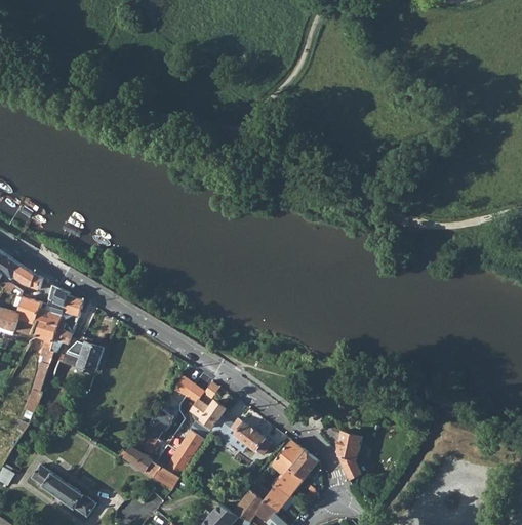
[(1,251),(0,250),(0,275),(1,274),(9,279),(11,278),(12,278),(21,265),(1,251)]
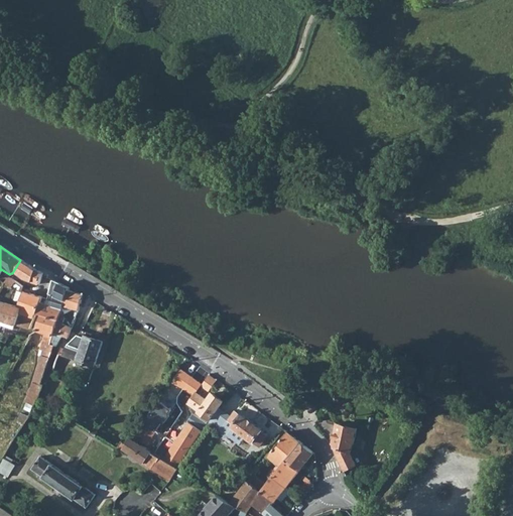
[(40,273),(31,268),(20,260),(12,273),(11,273),(22,280),(36,285),(40,273)]
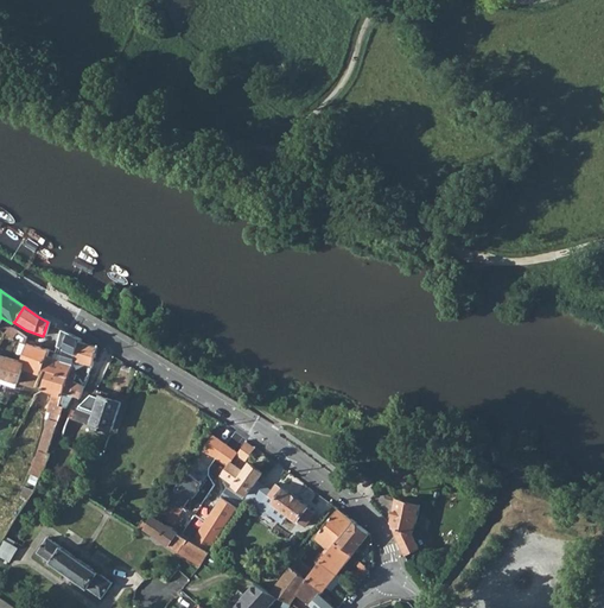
[(2,334),(10,339),(14,333),(10,329),(6,327),(2,334)]
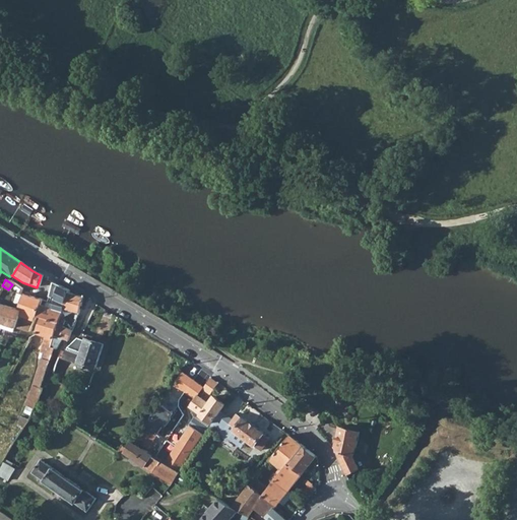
[(56,323),(66,293),(67,289),(46,280),(44,288),(47,295),(43,307),(38,305),(34,316),(40,318),(56,323)]
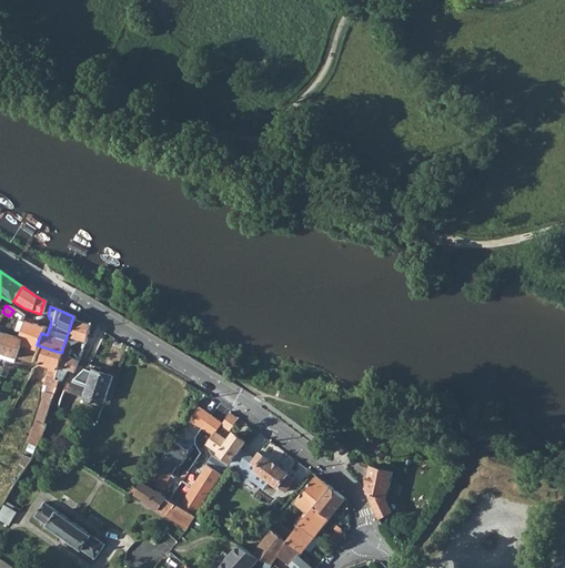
[(57,385),(59,379),(66,369),(71,372),(82,344),(89,324),(72,320),(61,353),(51,383),(57,385)]
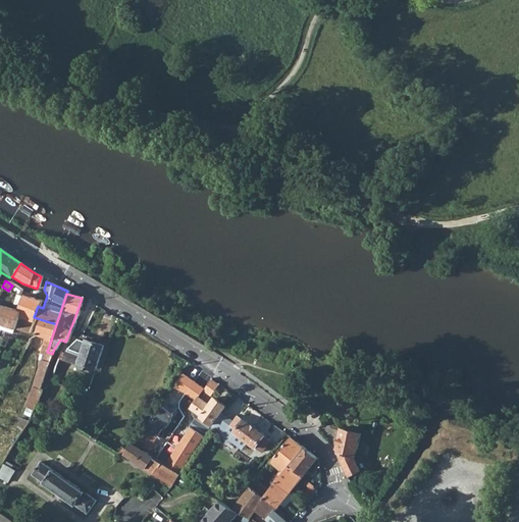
[(31,324),(34,317),(38,306),(40,302),(29,298),(20,296),(16,311),(13,318),(15,319),(12,328),(27,333),(31,324)]
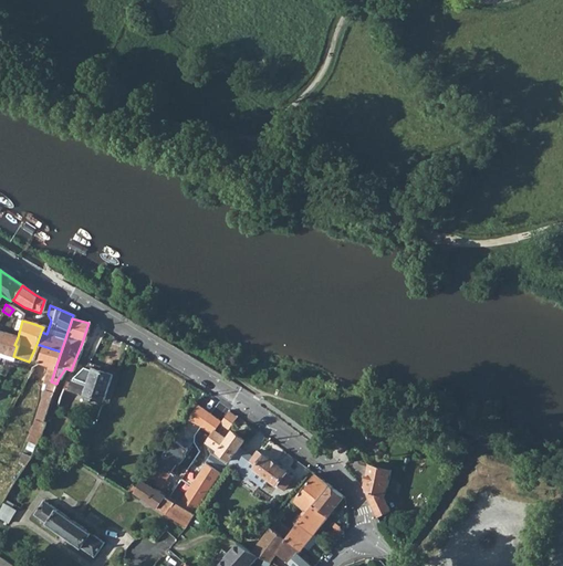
[(14,345),(18,337),(0,331),(0,358),(11,363),(13,356),(17,346),(14,345)]
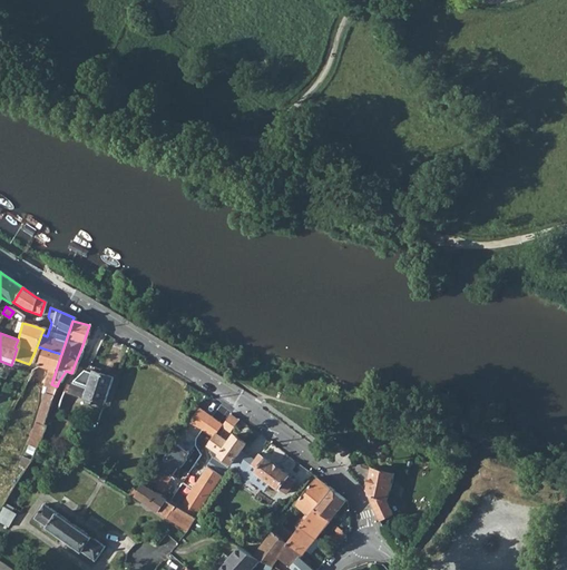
[(37,367),(31,369),(28,374),(25,381),(35,385),(39,371),(47,374),(41,393),(44,394),(38,410),(39,410),(35,424),(42,426),(52,399),(57,386),(51,384),(61,354),(44,349),(37,367)]
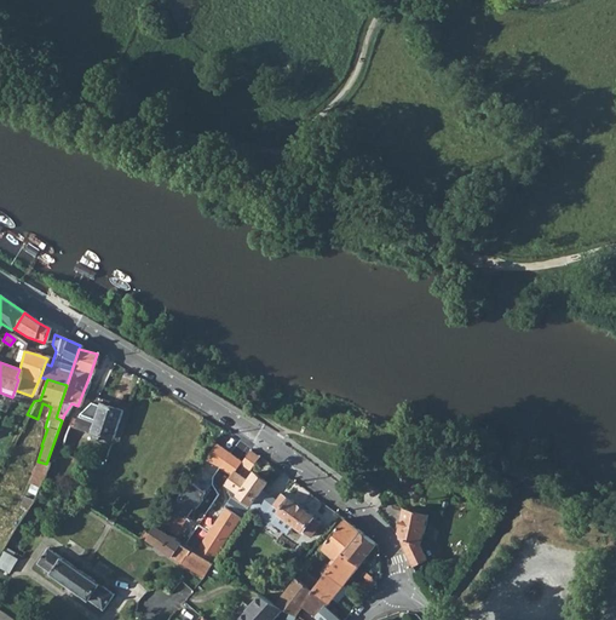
[(116,419),(119,409),(99,402),(98,405),(90,402),(76,413),(76,414),(74,420),(72,419),(68,425),(91,434),(92,431),(110,438),(115,423),(119,424),(120,419),(116,419)]
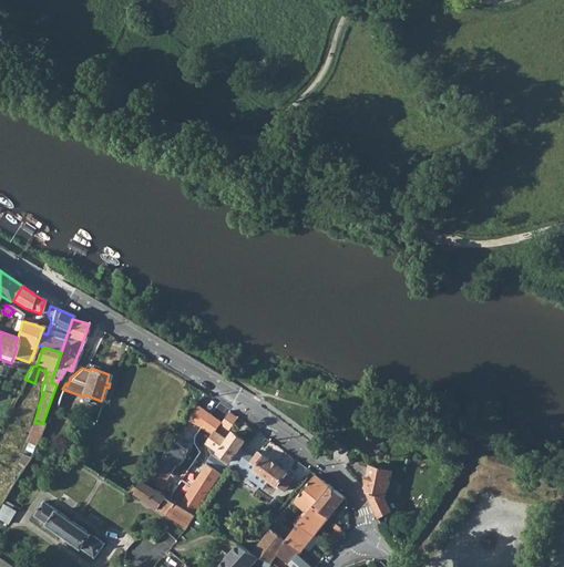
[(234,416),(227,411),(218,423),(225,429),(234,416)]
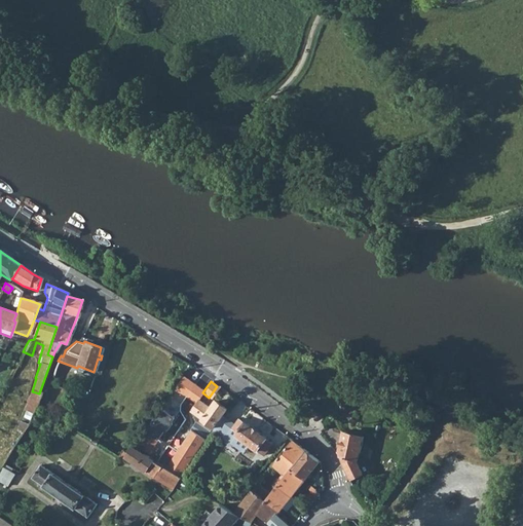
[(194,420),(188,429),(172,418),(183,402),(167,391),(131,442),(179,476),(210,431),(209,430),(195,421),(194,421),(194,420)]
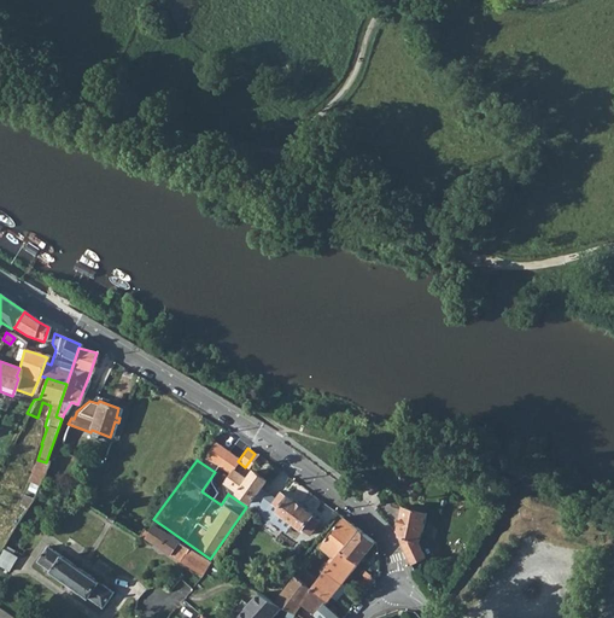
[(259,487),(263,481),(250,470),(244,478),(232,470),(222,484),(232,491),(229,495),(245,506),(246,505),(259,487)]
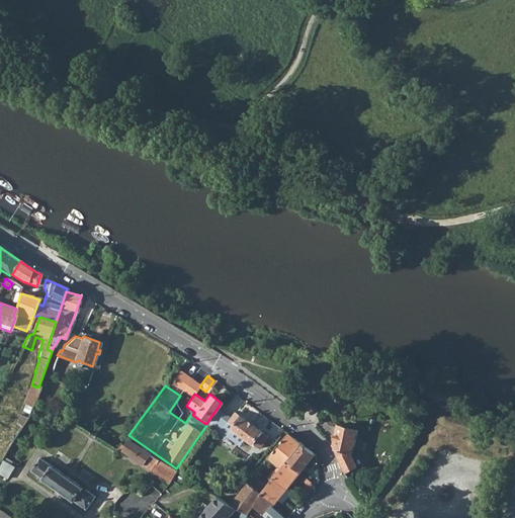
[(218,408),(206,423),(218,432),(229,418),(218,408)]
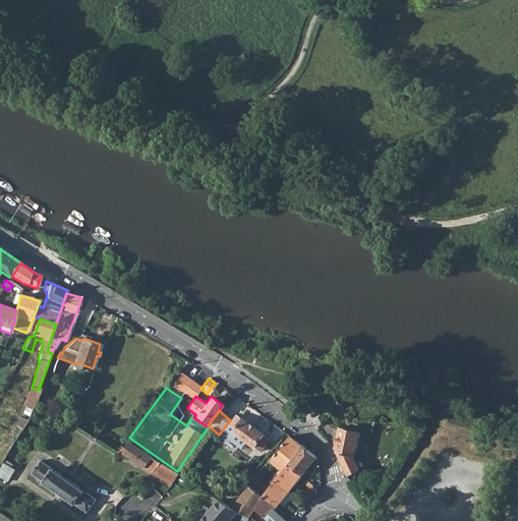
[(242,418),(241,419),(234,414),(230,420),(219,435),(238,448),(244,440),(252,447),(253,446),(260,451),(269,440),(262,435),(263,433),(242,418)]
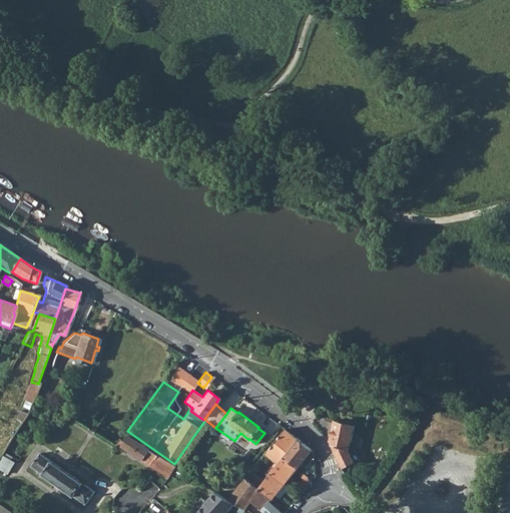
[(328,441),(329,444),(330,447),(331,451),(333,455),(334,459),(336,462),(338,466),(339,468),(351,463),(346,449),(352,425),(333,420),(327,440),(328,441)]
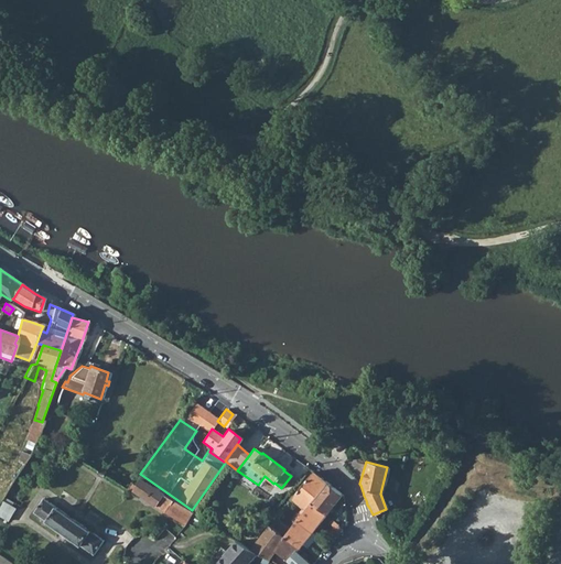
[(312,472),(290,499),(301,508),(295,514),(294,512),(289,520),(279,512),(272,521),(288,533),(289,532),(297,521),(311,503),(326,484),(326,483),(312,472)]
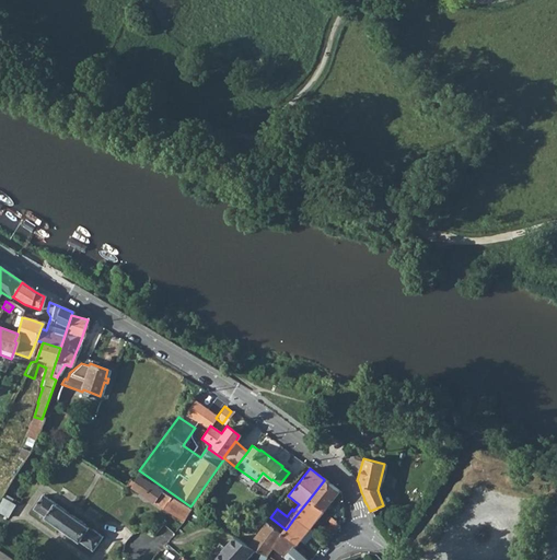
[(181,522),(190,506),(139,470),(128,486),(181,522)]
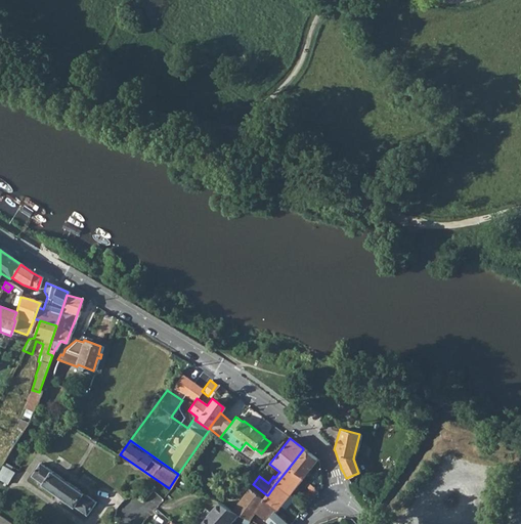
[(303,449),(289,468),(302,479),(316,461),(303,449)]
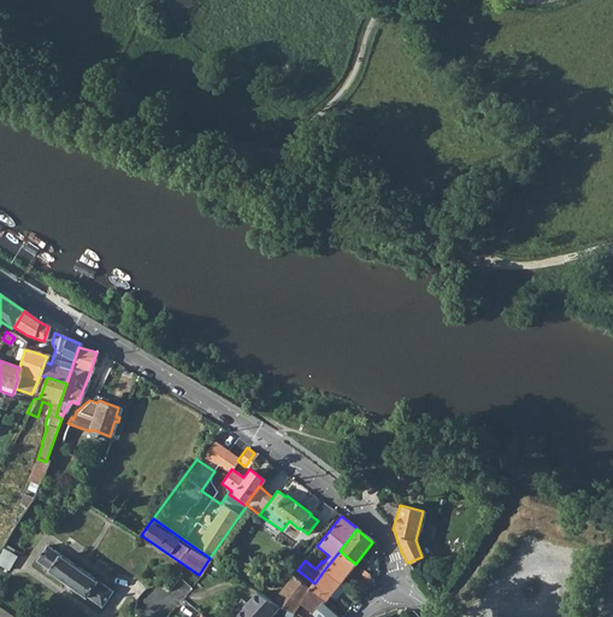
[(0,564),(10,569),(17,551),(3,545),(0,550),(0,564)]
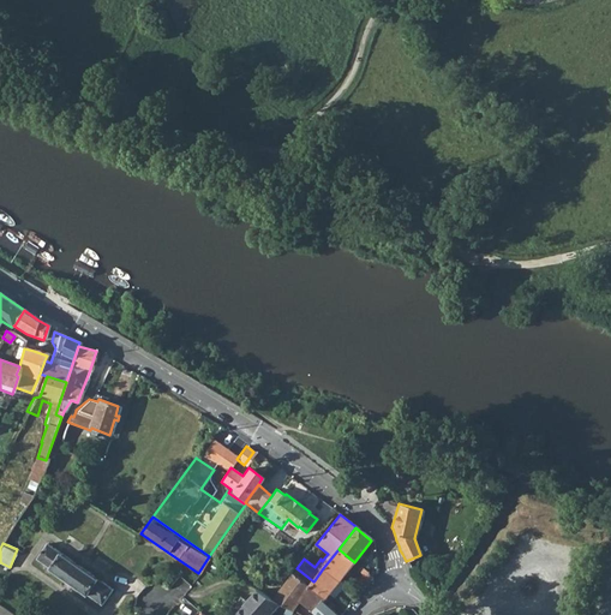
[(100,605),(111,590),(45,544),(35,559),(100,605)]
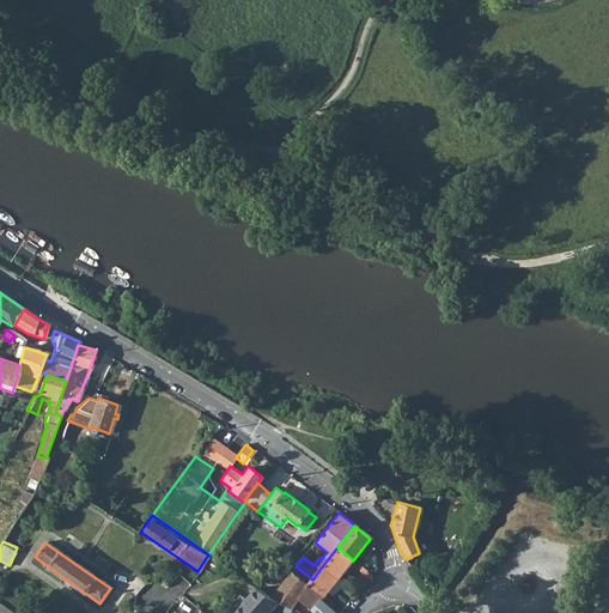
[(358,572),(354,578),(363,586),(371,577),(365,572),(366,570),(355,562),(353,560),(338,547),(322,566),(329,572),(338,578),(348,564),(358,572)]
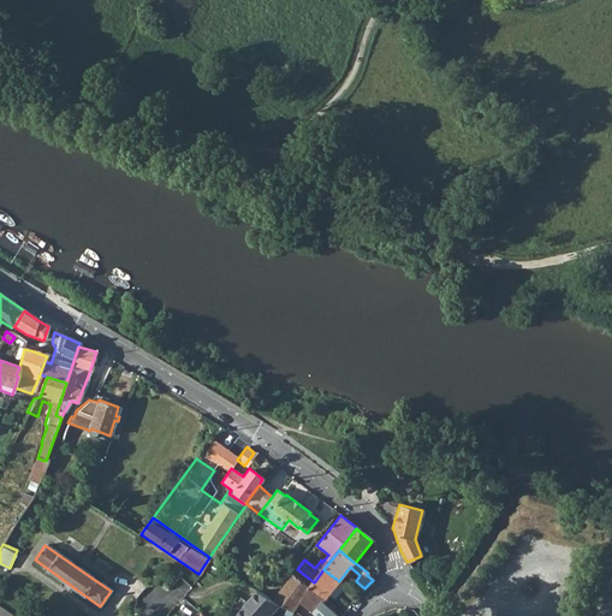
[(274,593),(275,592),(291,567),(280,560),(263,586),(274,593)]
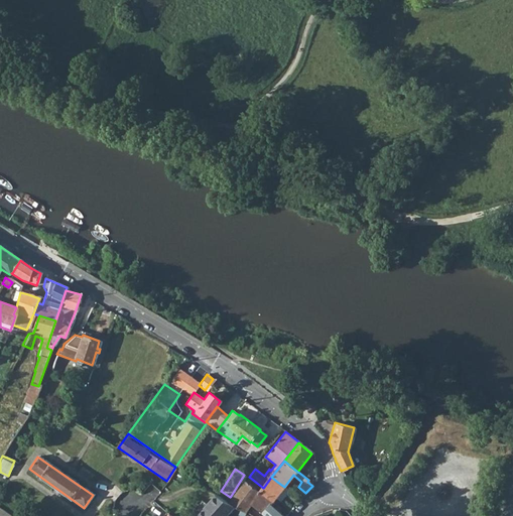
[(235,506),(244,512),(250,506),(259,493),(263,488),(249,477),(229,502),(235,506)]
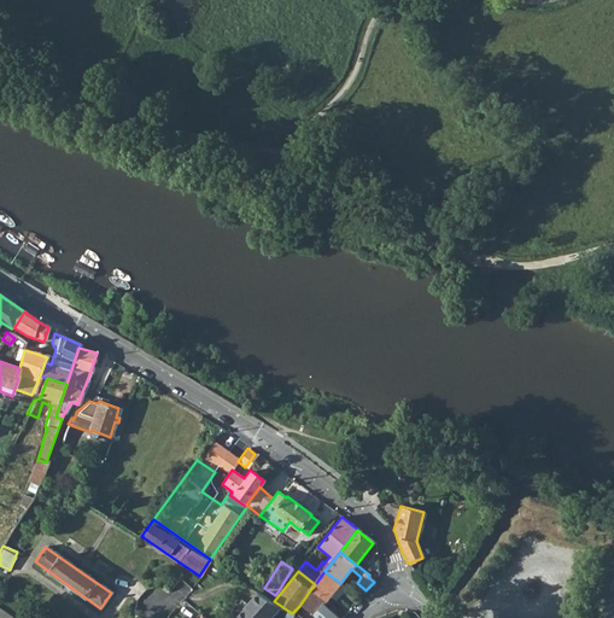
[(325,571),(316,583),(315,584),(310,590),(325,601),(328,598),(345,612),(349,610),(335,599),(341,592),(345,594),(349,590),(340,583),(332,577),(325,571)]
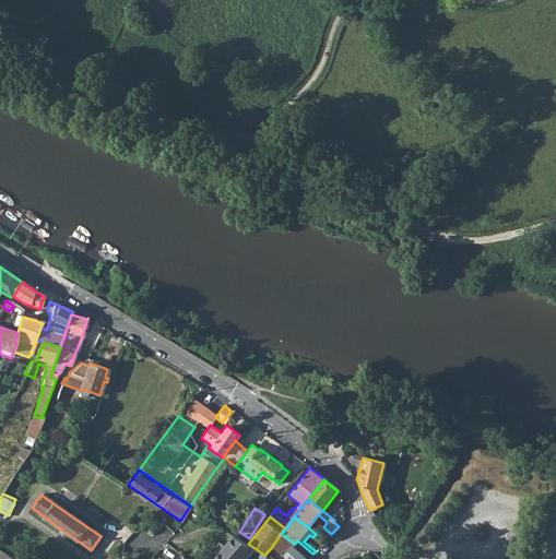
[(271,548),(284,558),(306,558),(292,546),(294,544),(281,534),(271,548)]
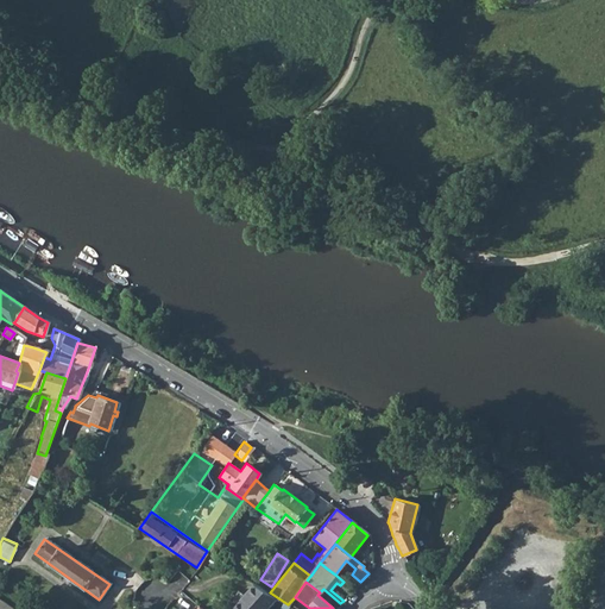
[(270,592),(254,583),(233,608),(266,608),(277,597),(270,592)]
